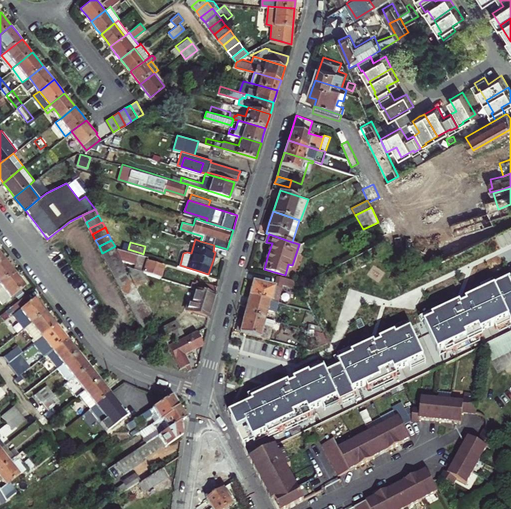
[(118,252),(115,246),(102,253),(105,259),(118,252)]
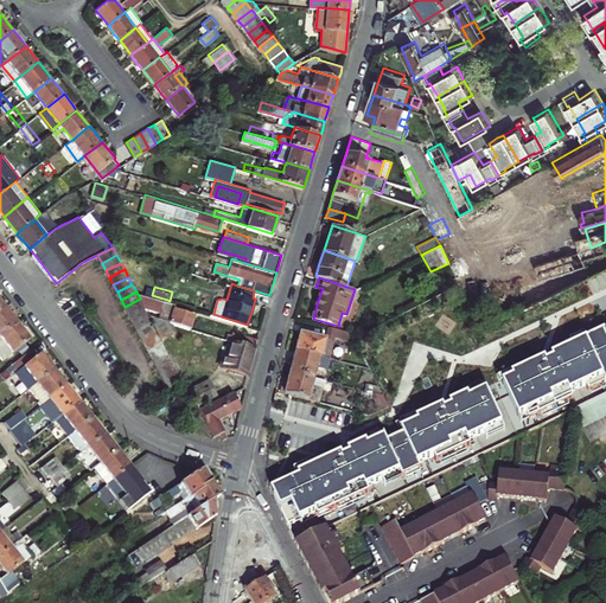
[(167,300),(152,295),(138,292),(145,306),(160,310),(158,316),(163,318),(167,300)]
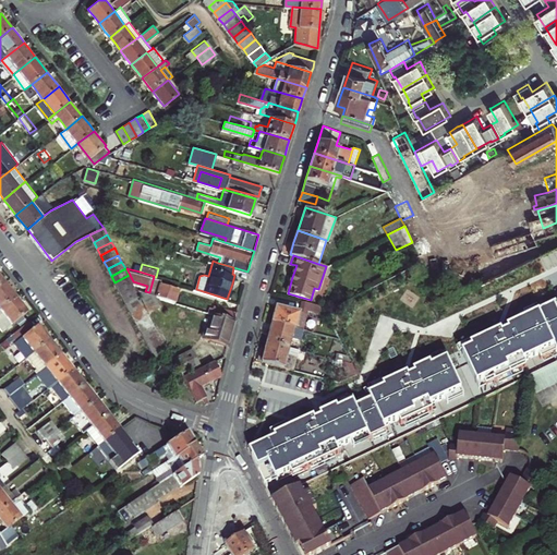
[(129,275),(114,282),(119,289),(132,281),(129,275)]
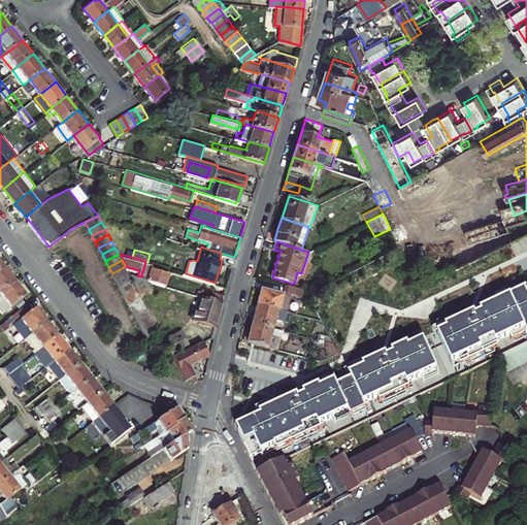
[(147,262),(145,261),(141,276),(147,279),(152,266),(153,263),(147,262)]
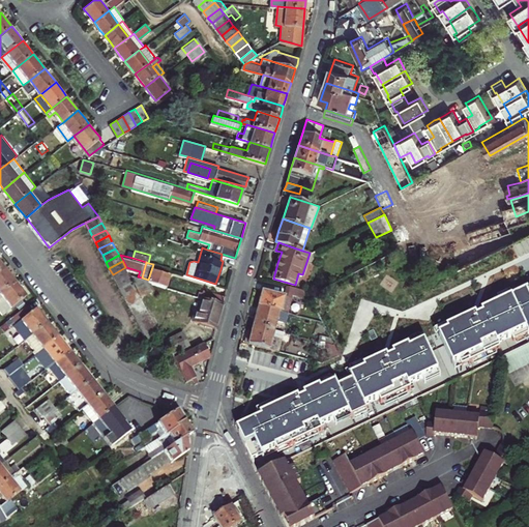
[(128,274),(125,267),(113,274),(116,281),(128,274)]
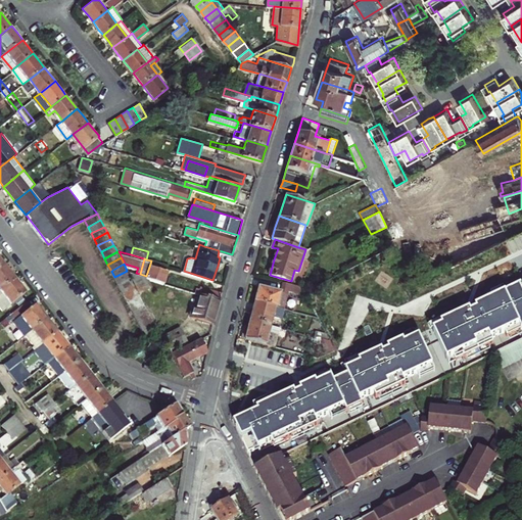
[(164,281),(168,269),(150,264),(146,276),(159,280),(164,281)]
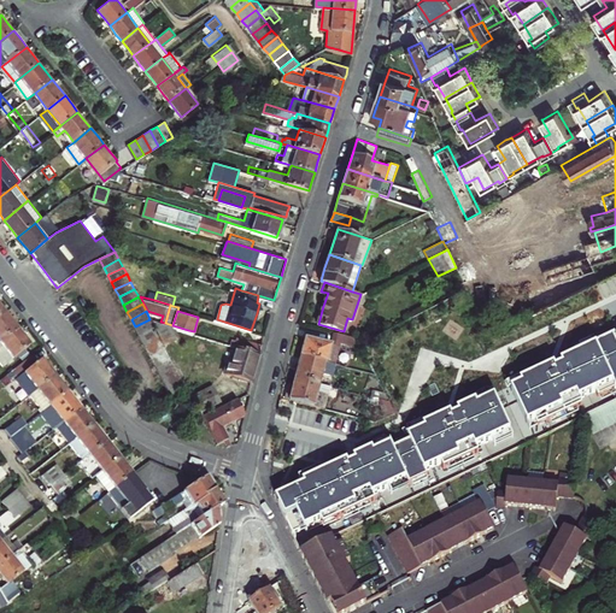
[(0,339),(16,328),(9,319),(3,312),(0,313),(0,339)]
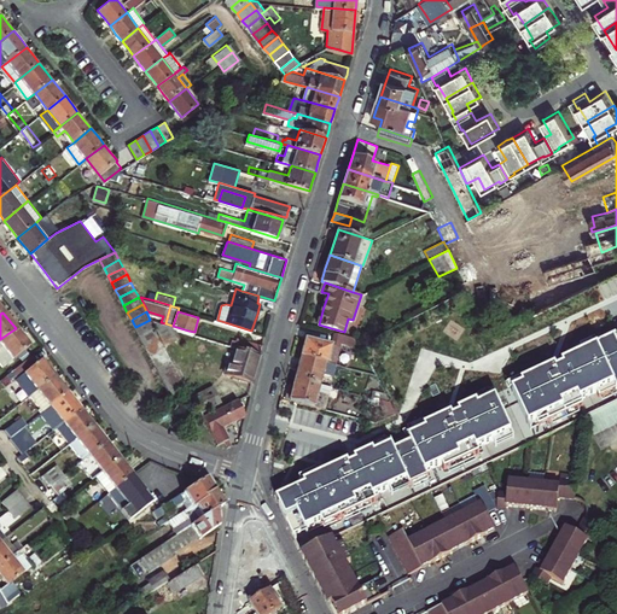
[(155,327),(150,320),(135,327),(139,335),(155,327)]
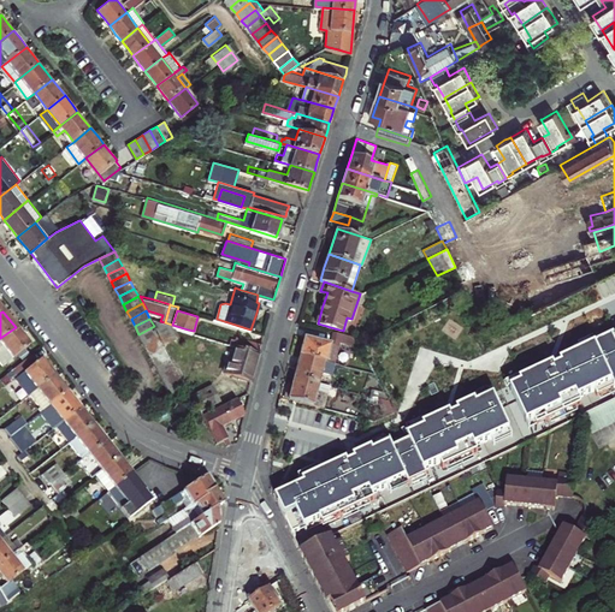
[(157,320),(152,319),(155,325),(165,344),(178,338),(172,325),(165,322),(160,321),(157,320)]
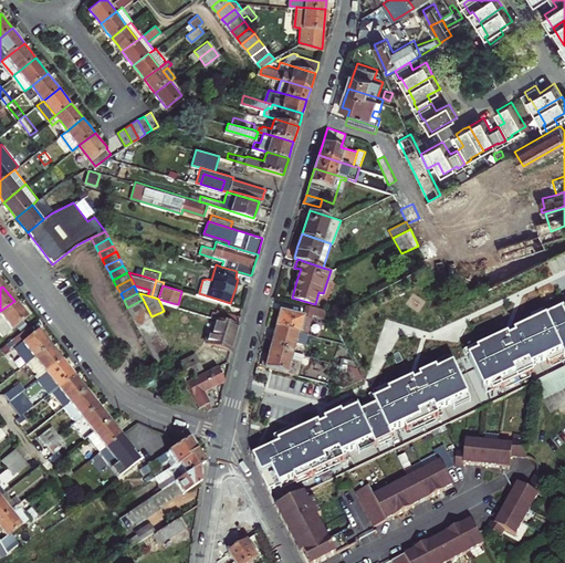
[(142,300),(127,308),(132,314),(145,306),(142,300)]
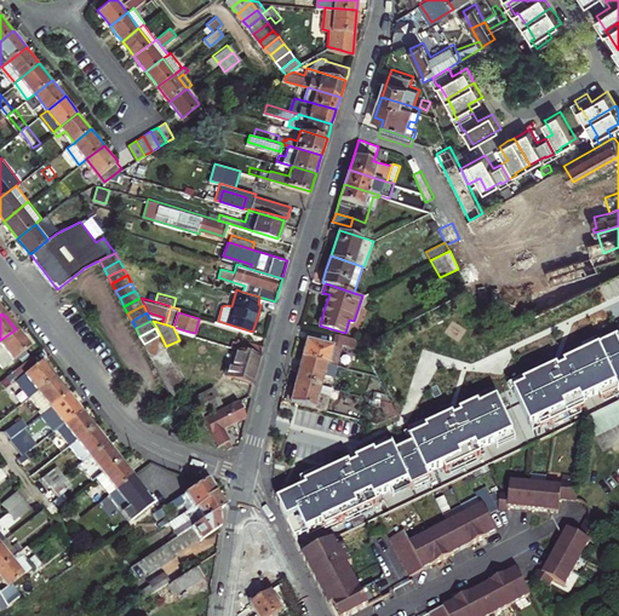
[(0,340),(0,358),(6,366),(29,346),(22,337),(16,329),(0,340)]
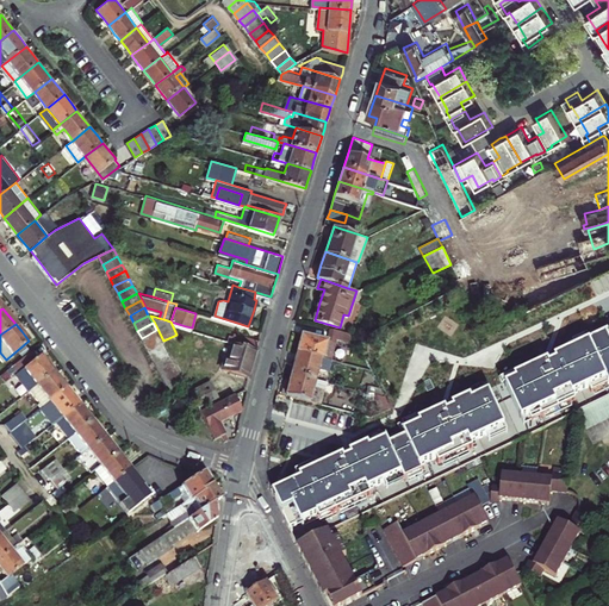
[(327,339),(302,333),(300,339),(298,350),(330,358),(331,360),(339,331),(330,329),(327,339)]
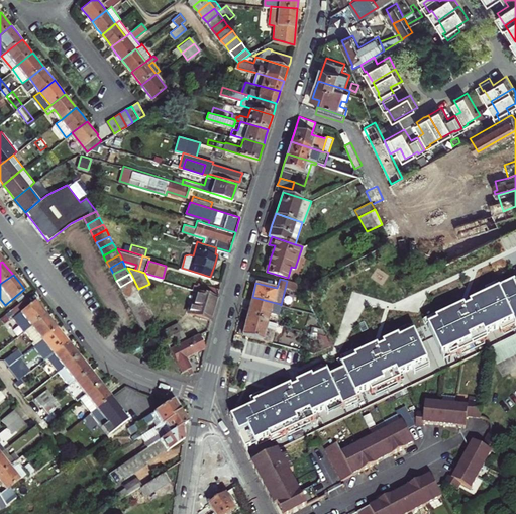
[(135,286),(132,280),(120,287),(123,293),(135,286)]
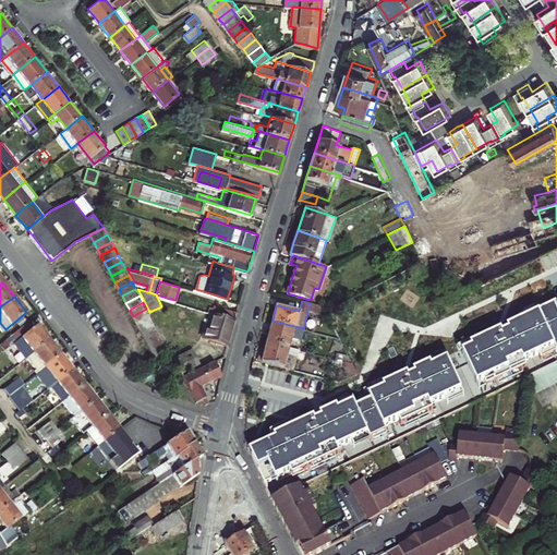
[(237,310),(215,303),(214,308),(210,305),(209,310),(234,317),(235,314),(237,310)]
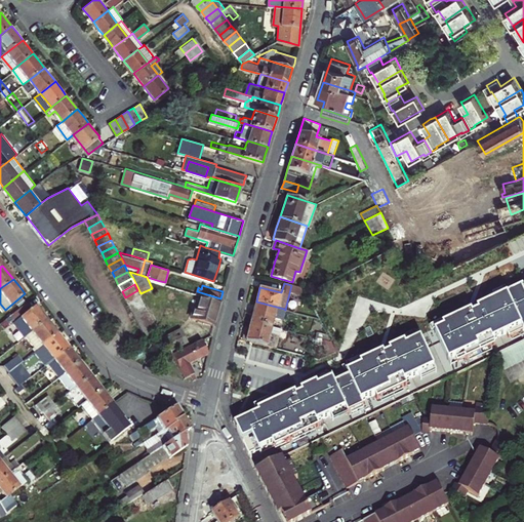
[(523,285),(510,292),(508,288),(491,296),(493,299),(478,307),(480,310),(474,312),(473,309),(449,320),(448,316),(431,324),(433,328),(435,327),(451,364),(469,356),(471,360),(493,350),(491,347),(496,345),(494,339),(508,333),(510,338),(511,337),(513,342),(517,339),(516,336),(523,332),(523,285)]
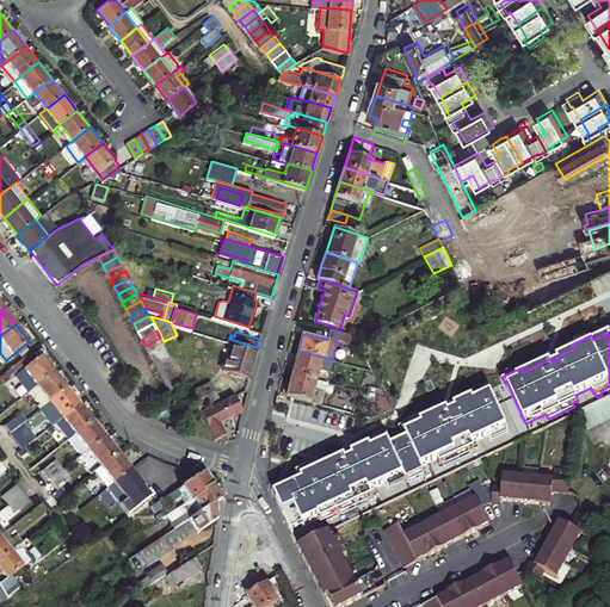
[(165,346),(160,338),(146,346),(149,353),(165,346)]
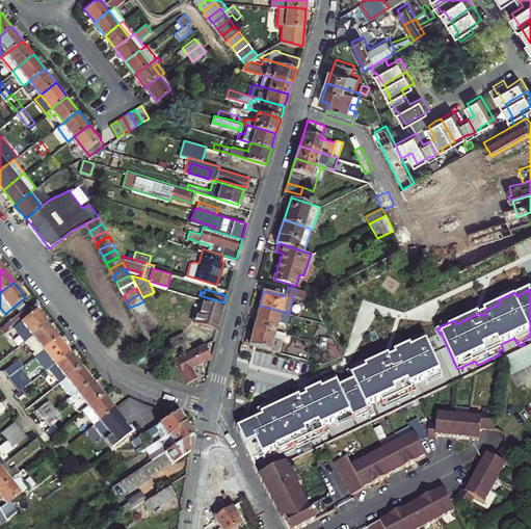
[(220,316),(223,303),(204,297),(200,311),(196,311),(193,320),(216,327),(220,316)]
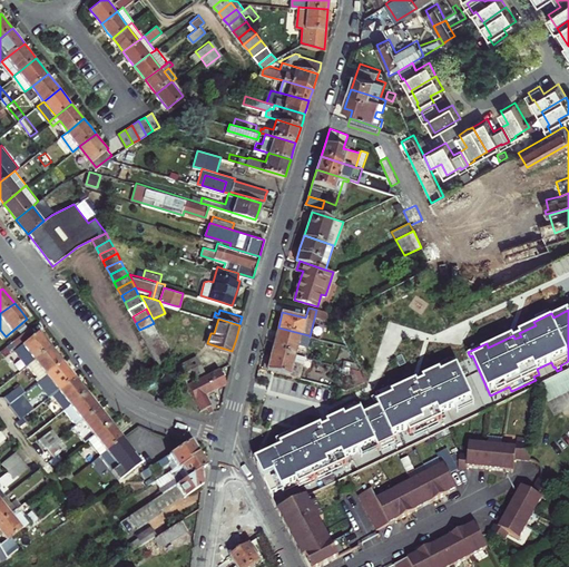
[(154,323),(139,330),(143,338),(157,330),(154,323)]
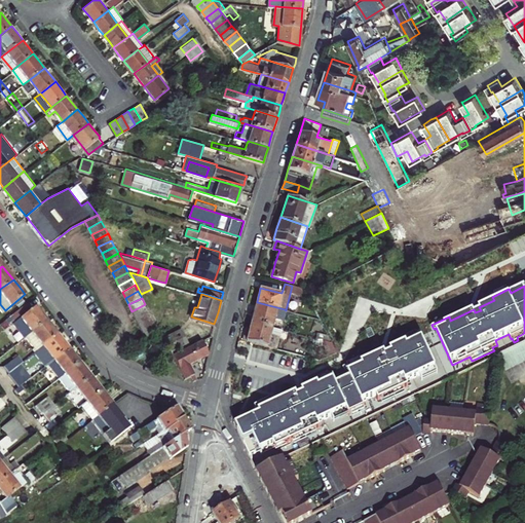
[(283,321),(285,309),(257,302),(255,310),(252,321),(274,327),(276,319),(283,321)]
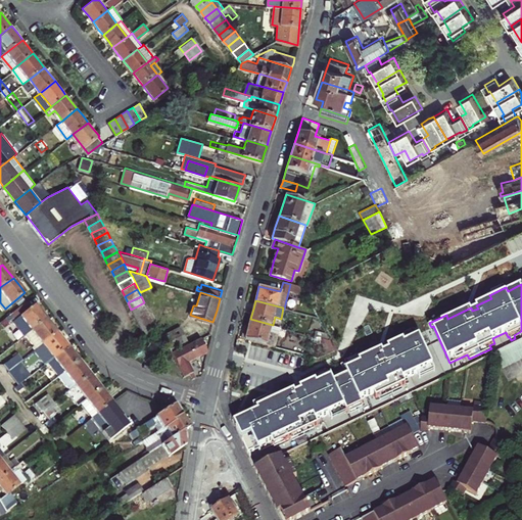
[(37,304),(33,309),(27,301),(10,314),(27,334),(47,318),(42,312),(37,304)]
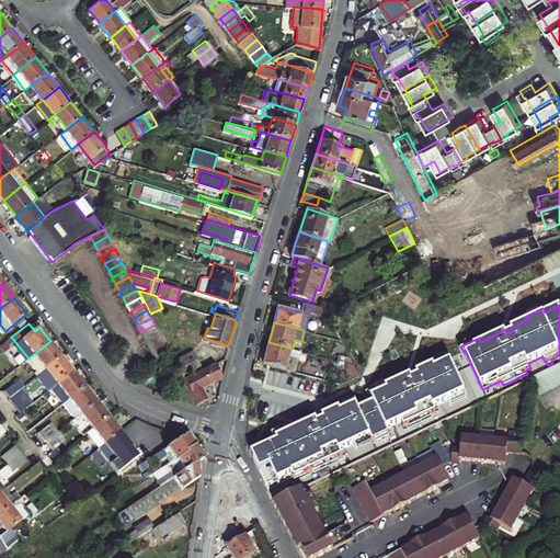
[(158,331),(155,325),(140,332),(145,338),(158,331)]
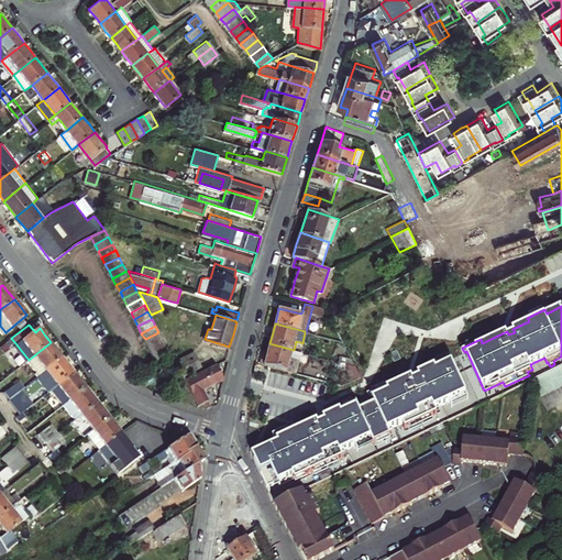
[(162,339),(158,332),(145,339),(149,347),(162,339)]
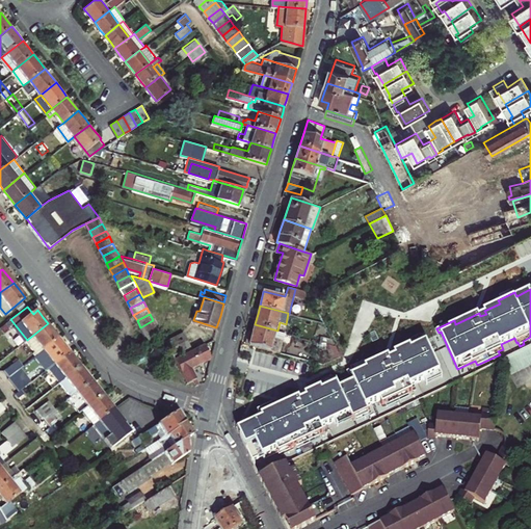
[(153,320),(140,327),(143,334),(157,326),(153,320)]
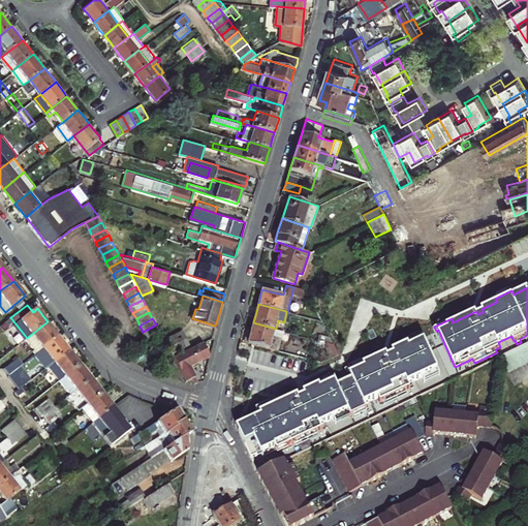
[(27,338),(38,351),(59,336),(55,331),(48,321),(27,338)]
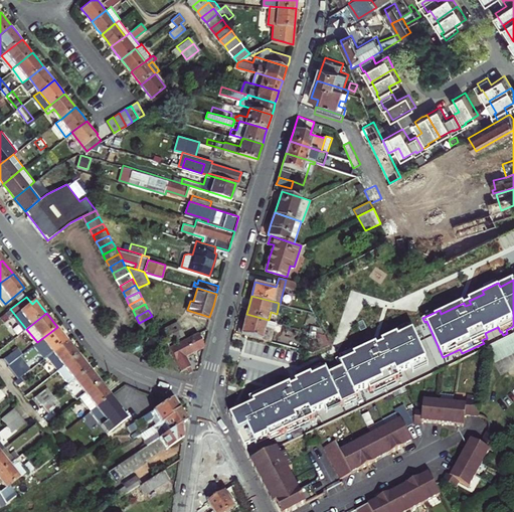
[(238,331),(271,340),(276,322),(269,320),(246,314),(244,321),(243,325),(240,325),(238,331)]
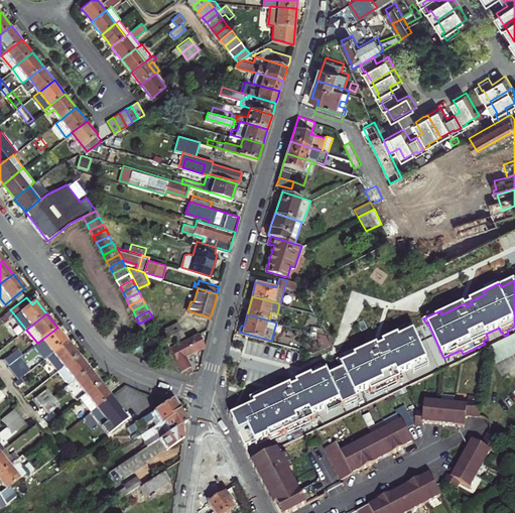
[(139,324),(142,330),(155,324),(152,316),(139,324)]
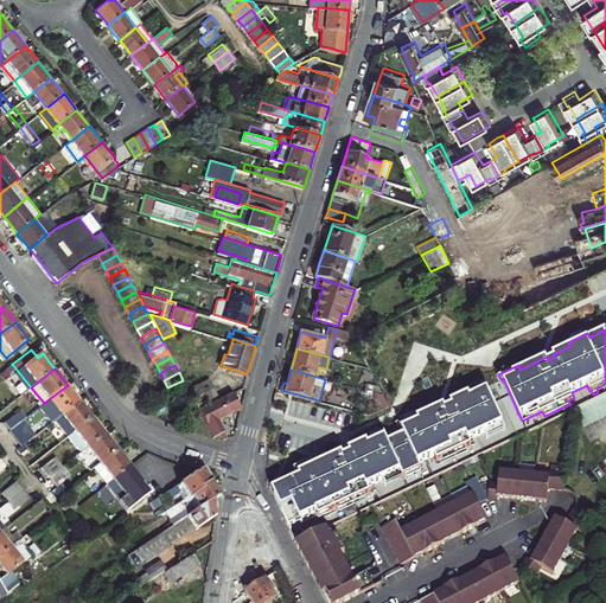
[(488,435),(505,428),(486,385),(489,384),(486,379),(467,387),(470,392),(451,401),(452,403),(446,406),(445,403),(418,415),(415,411),(396,419),(399,424),(401,424),(404,431),(388,438),(384,430),(383,430),(381,425),(364,432),(367,437),(349,446),(350,449),(343,451),(342,449),(316,461),(313,456),(294,464),(297,469),(298,469),(299,472),(284,478),(282,473),(268,480),(270,486),(286,518),(299,513),(301,517),(319,508),(320,513),(336,506),(333,502),(337,501),(339,505),(365,493),(364,489),(369,487),(367,481),(383,474),(386,480),(406,472),(407,475),(421,469),(420,466),(421,464),(419,459),(434,451),(437,457),(440,456),(441,460),(469,449),(466,444),(472,442),(470,437),(485,430),(488,435)]
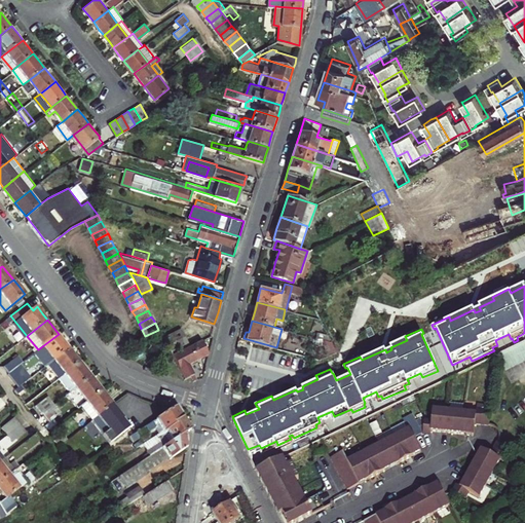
[(172,353),(195,341),(189,331),(166,342),(172,353)]
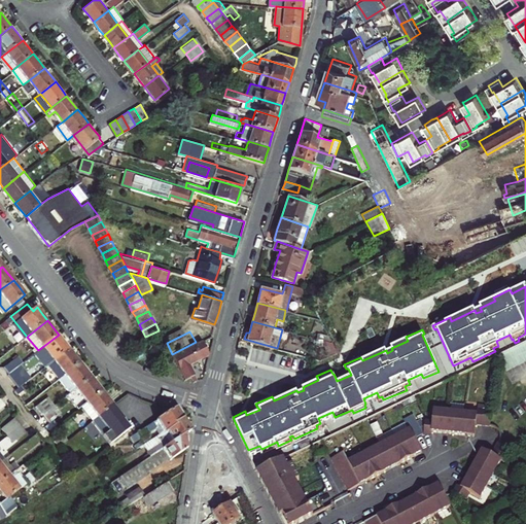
[(48,363),(54,359),(69,347),(65,342),(59,335),(38,350),(36,352),(46,365),(48,363)]
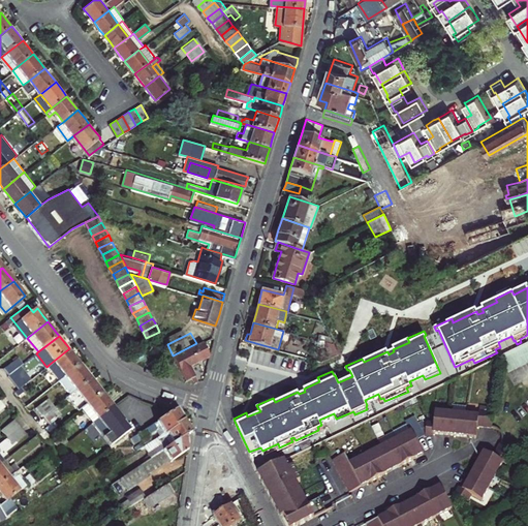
[(210,354),(203,342),(193,347),(200,361),(206,358),(210,354)]
